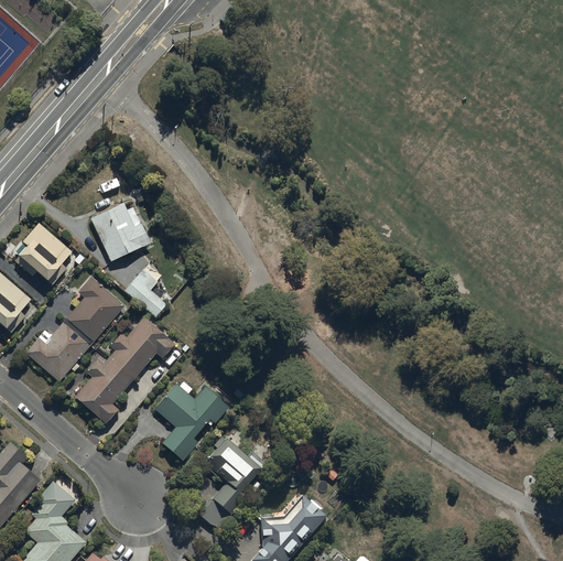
[(125,203),(90,218),(110,261),(151,243),(142,223),(136,225),(134,224),(140,222),(136,212),(130,214),(125,203)]
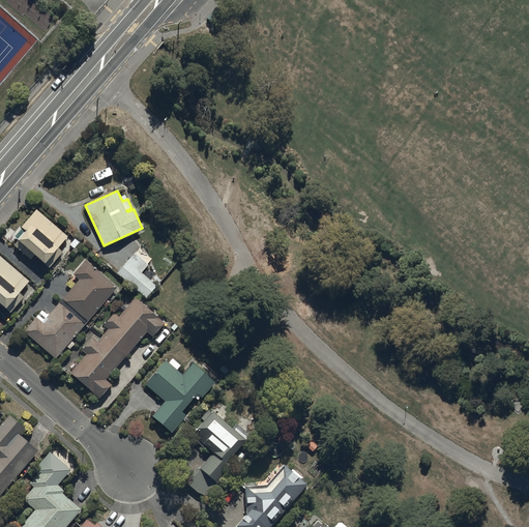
[(68,236),(36,208),(20,227),(25,231),(18,239),(19,240),(13,246),(31,261),(33,258),(45,267),(46,265),(49,267),(69,243),(65,239),(68,236)]
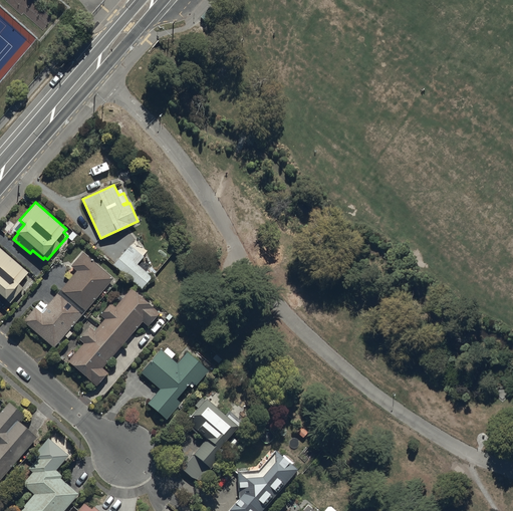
[(149,249),(136,238),(113,264),(143,288),(158,271),(150,265),(146,270),(139,264),(145,256),(144,255),(149,249)]
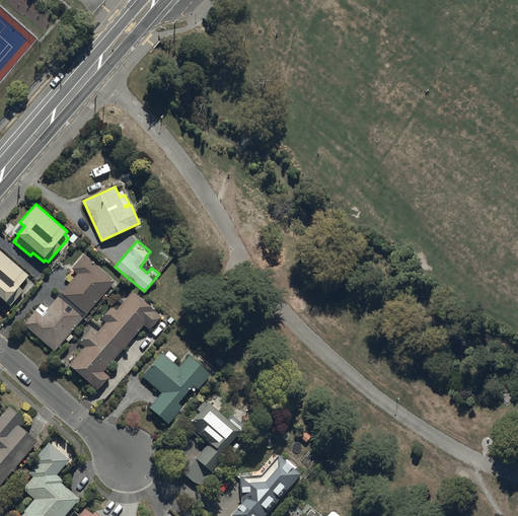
[(29,275),(0,250),(0,298),(10,307),(24,291),(19,287),(29,275)]
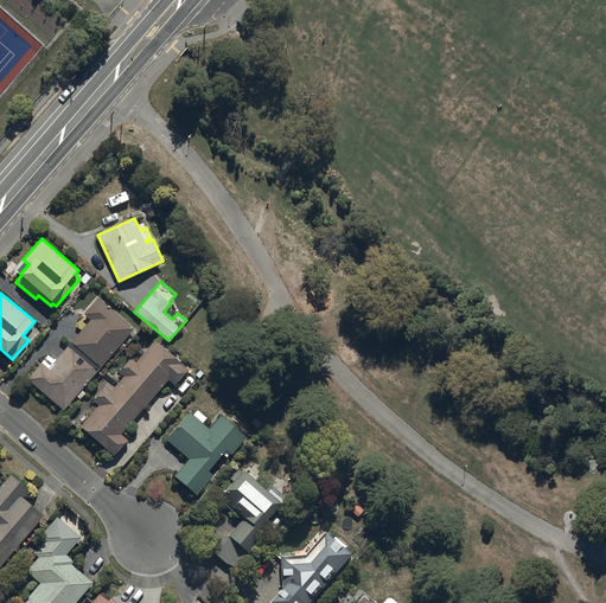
[(135,328),(99,297),(81,318),(87,322),(70,341),(101,367),(135,328)]
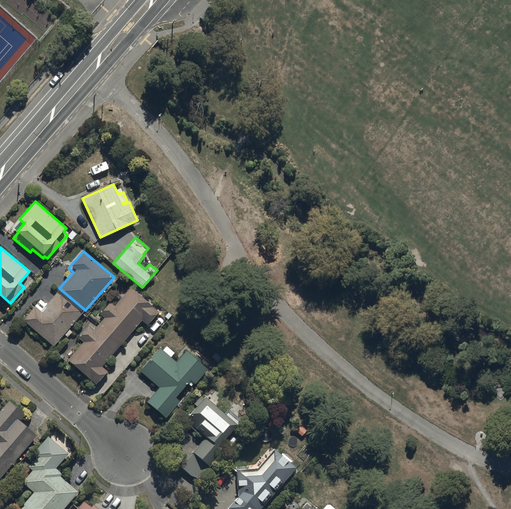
[(160,312),(131,288),(116,306),(109,301),(100,312),(105,316),(95,329),(89,325),(79,337),(84,342),(68,362),(97,386),(110,370),(104,365),(141,319),(149,326),(160,312)]
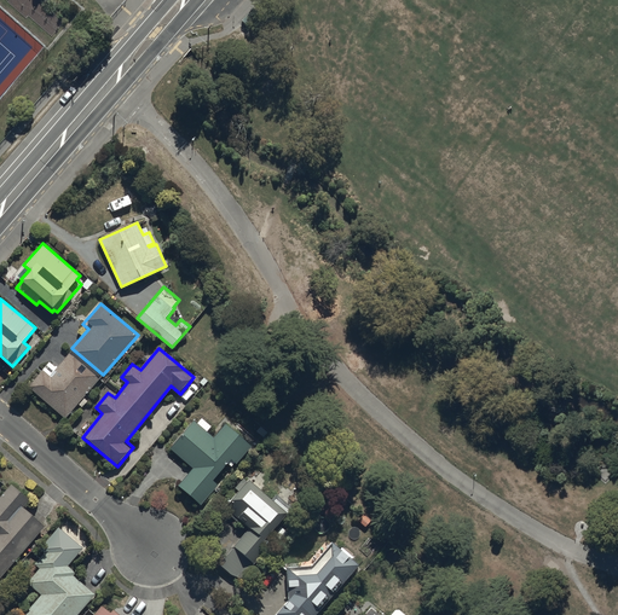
[(99,378),(69,353),(57,367),(48,360),(28,386),(67,418),(79,404),(82,406),(88,400),(84,396),(99,378)]
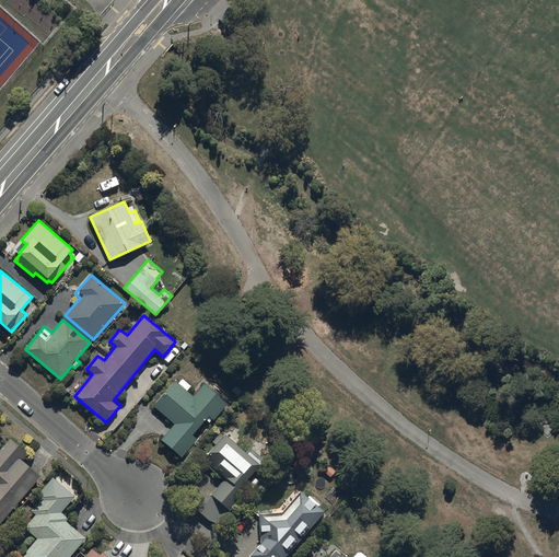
[(172,378),(151,403),(175,422),(160,441),(182,460),(198,439),(193,434),(206,418),(210,422),(226,402),(205,383),(194,395),(187,390),(191,385),(182,376),(177,382),(172,378)]
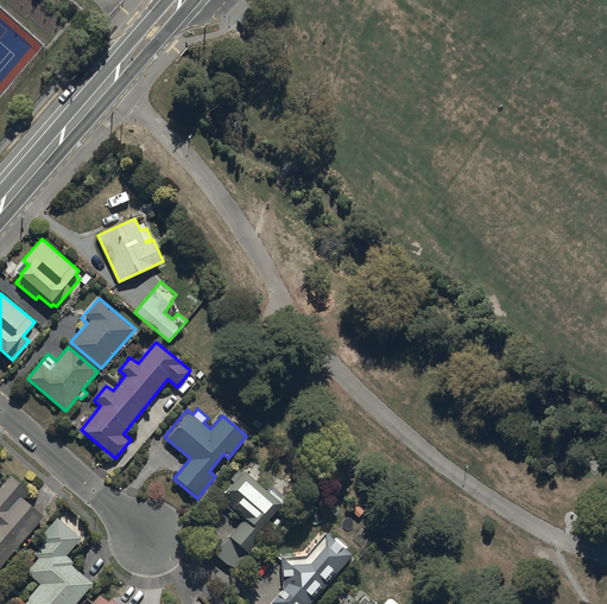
[(266,491),(242,472),(220,500),(244,520),(217,553),(239,571),(267,535),(263,532),(283,507),(286,509),(292,501),(272,484),(266,491)]
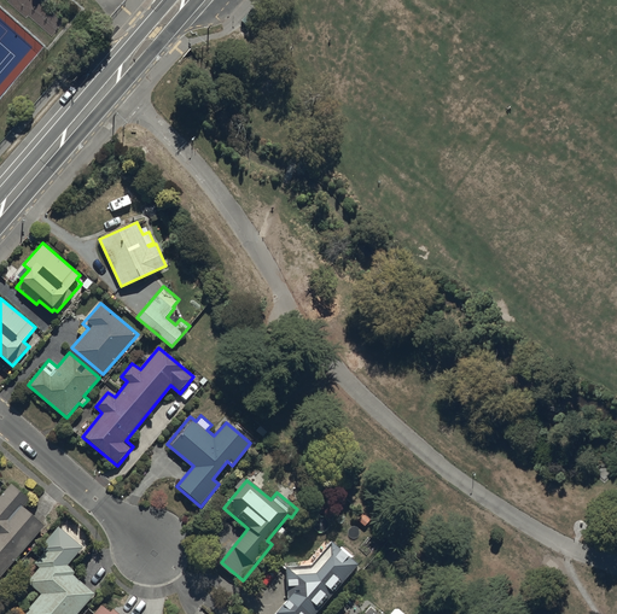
[(30,498),(11,483),(0,495),(0,576),(46,522),(24,506),(30,498)]
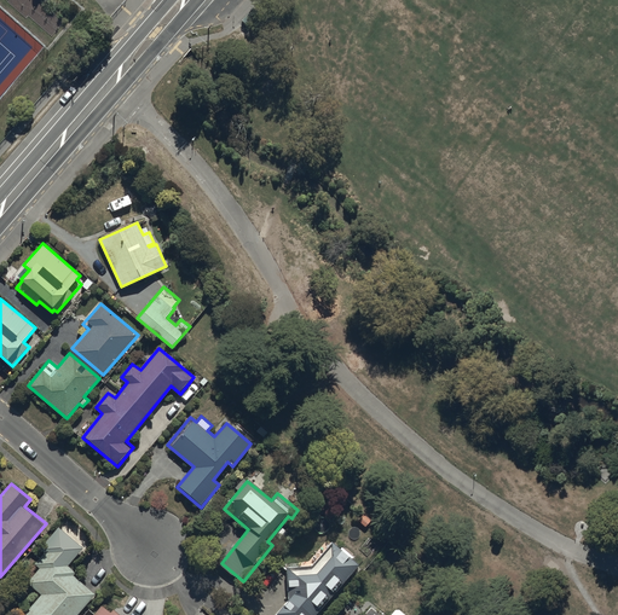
[(84,547),(61,527),(30,561),(40,569),(28,584),(40,595),(21,614),(76,614),(96,595),(73,575),(75,572),(68,566),(84,547)]
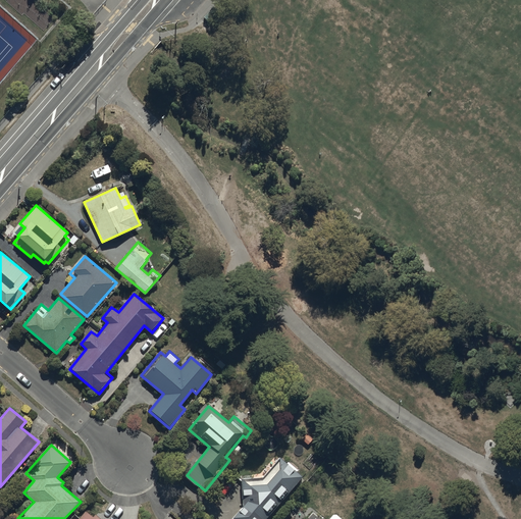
[(243,505),(230,518),(269,518),(305,478),(296,470),(298,469),(288,461),(285,463),(279,458),(261,478),(242,479),(243,505)]
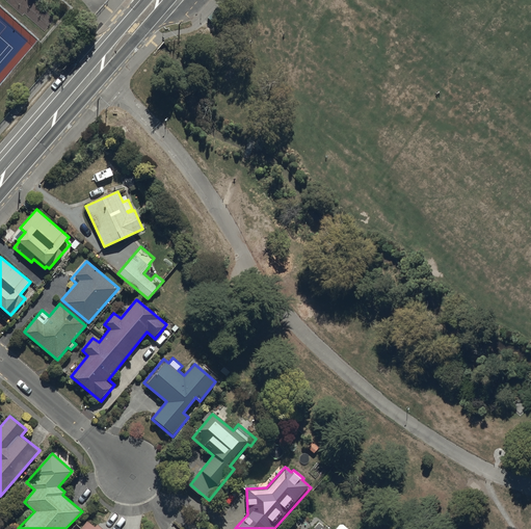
[(87,520),(80,528),(104,528),(98,523),(95,526),(87,520)]
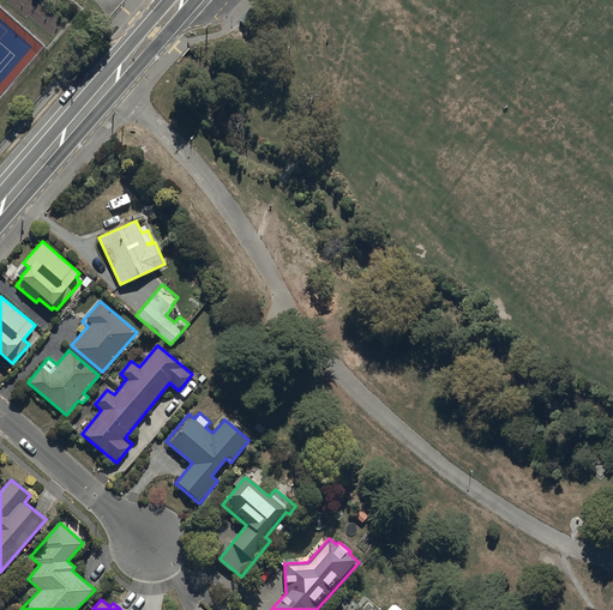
All buildings are outlined.
